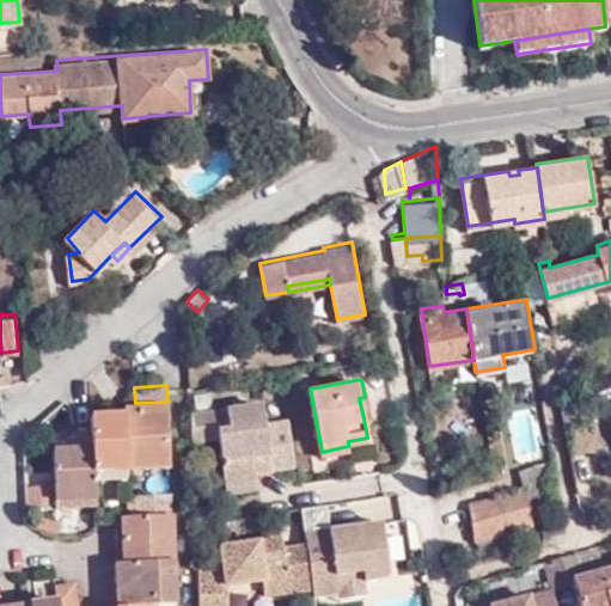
[(359,398),(364,418),(370,417),(365,397),(359,398)]
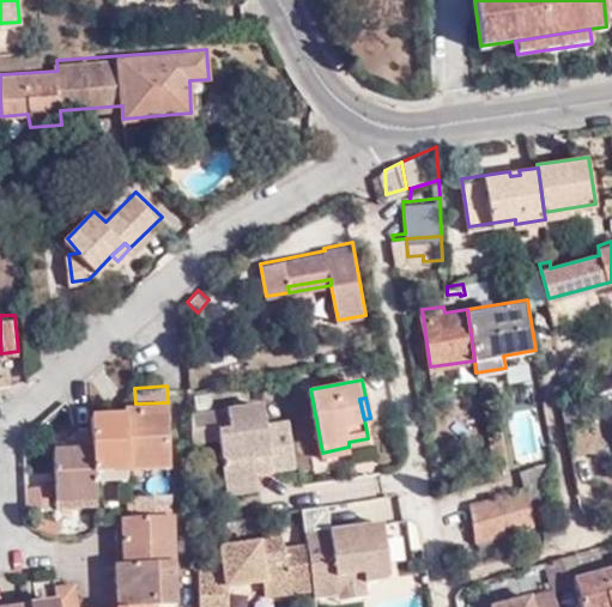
[(170,463),(168,402),(135,404),(127,404),(127,412),(128,466),(170,463)]
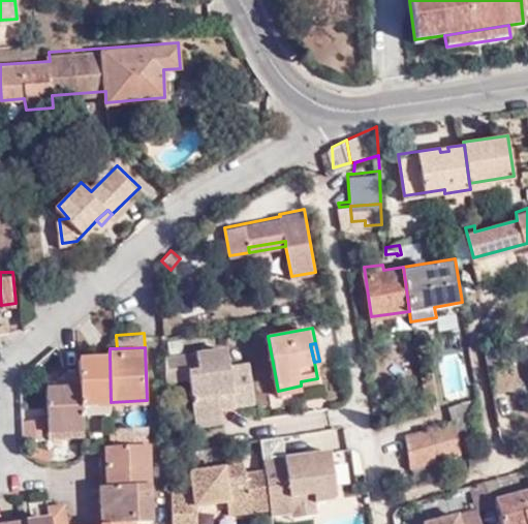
[(256,398),(250,361),(229,364),(227,347),(196,351),(198,368),(188,370),(189,376),(195,415),(223,411),(221,397),(234,395),(235,402),(256,398)]
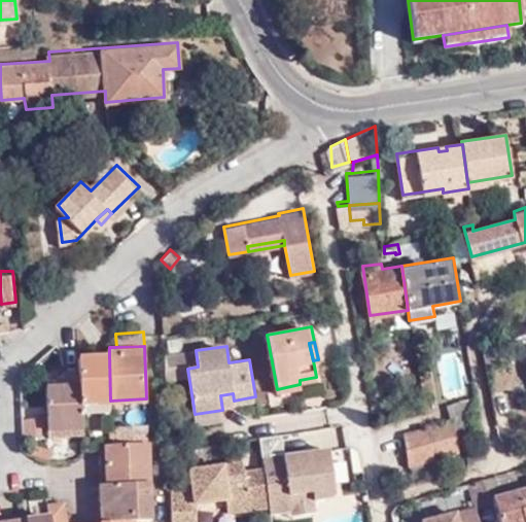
[(165,355),(166,378),(188,375),(187,369),(198,367),(196,350),(165,355)]
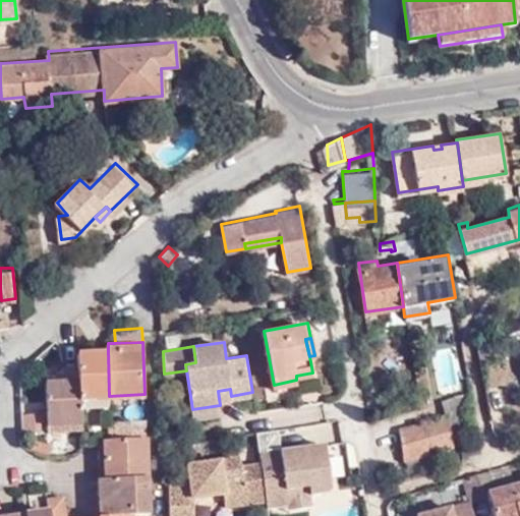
[(82,397),(109,396),(108,350),(77,351),(78,363),(79,397),(82,397)]
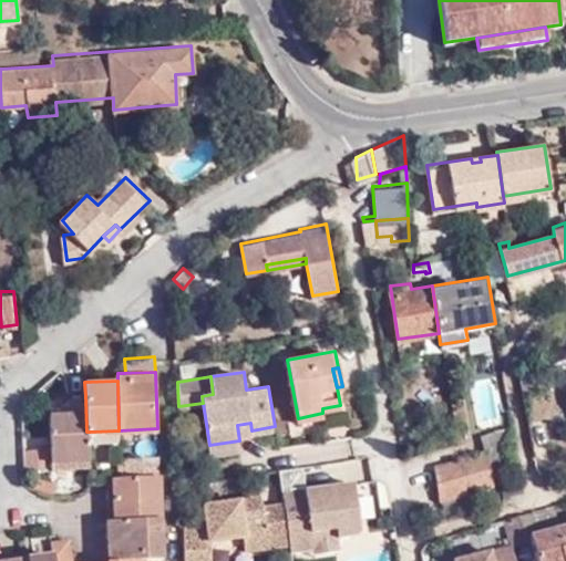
[(53,466),(90,465),(90,432),(86,432),(85,395),(69,395),(70,412),(51,413),(53,466)]
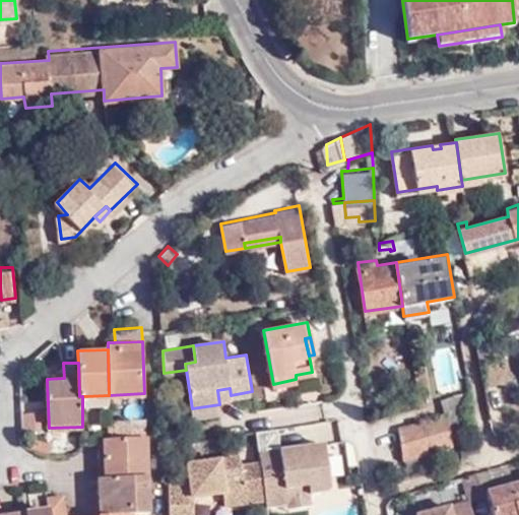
[(484,384),(489,410),(503,407),(499,383),(484,384)]
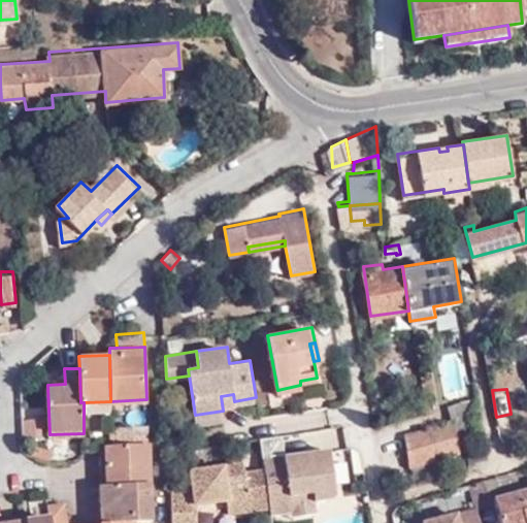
[(481,414),(479,403),(473,404),(471,396),(449,401),(452,421),(454,421),(481,414)]
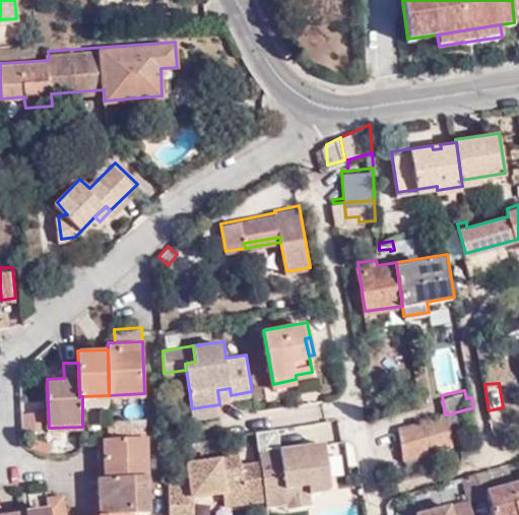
[(219,404),(192,408),(193,415),(220,412),(219,404)]
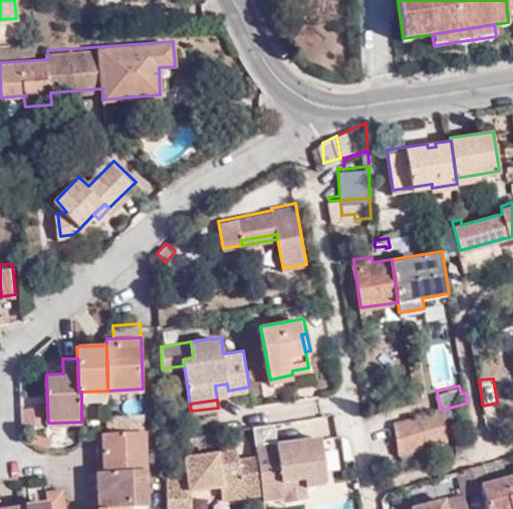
[(470,412),(468,403),(442,410),(448,438),(456,436),(453,422),(463,420),(462,414),(470,412)]
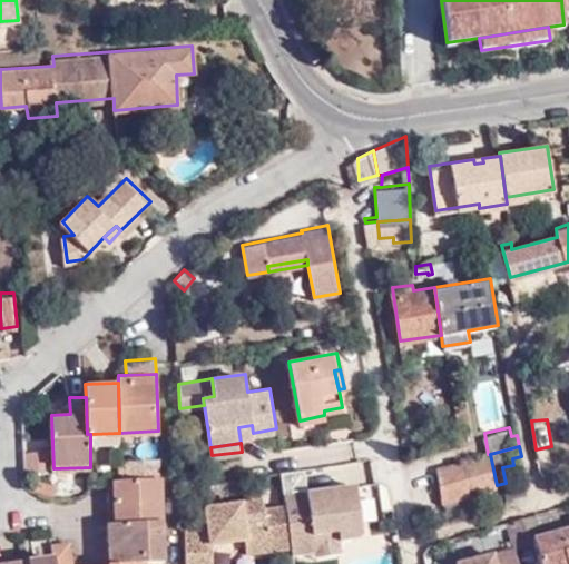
[(463,461),(435,468),(442,500),(474,491),(497,485),(490,454),(488,454),(463,461)]
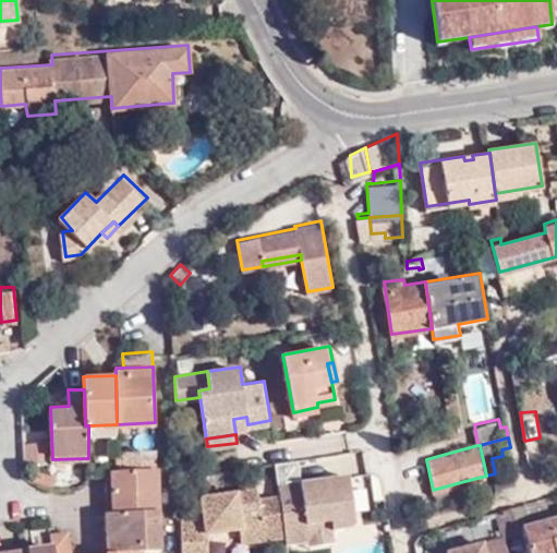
[(126,466),(155,465),(155,447),(126,447),(126,466)]
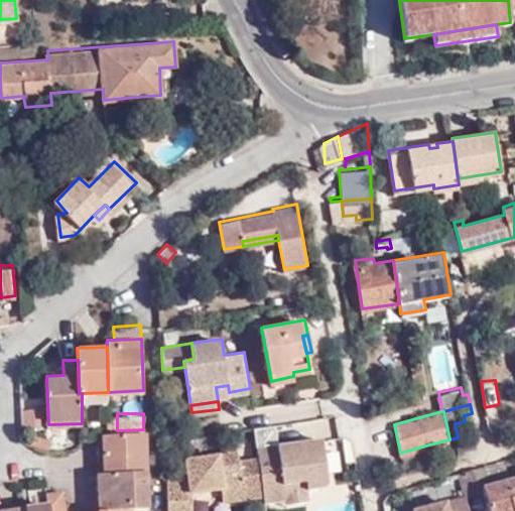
[(266,491),(267,498),(289,495),(287,480),(309,478),(310,486),(326,484),(331,477),(325,435),(280,440),(277,421),(256,425),(261,457),(266,491)]
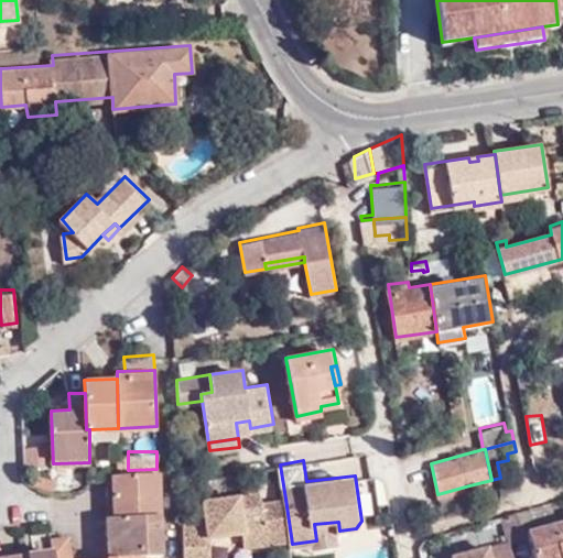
[(160,512),(159,468),(157,469),(128,470),(120,470),(112,471),(112,514),(160,512)]
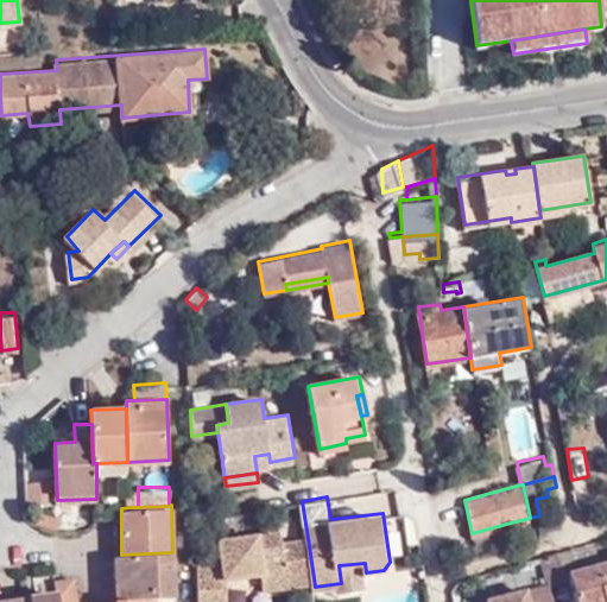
[(506,524),(472,533),(473,546),(509,538),(506,524)]
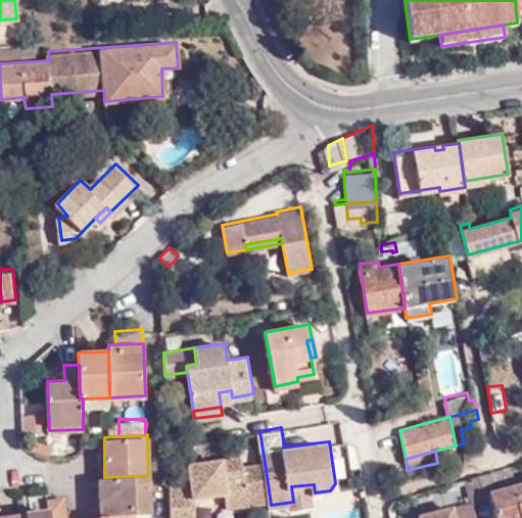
[(229,504),(270,498),(265,463),(244,466),(242,457),(191,465),(192,484),(171,485),(171,517),(197,517),(196,496),(228,491),(229,504)]
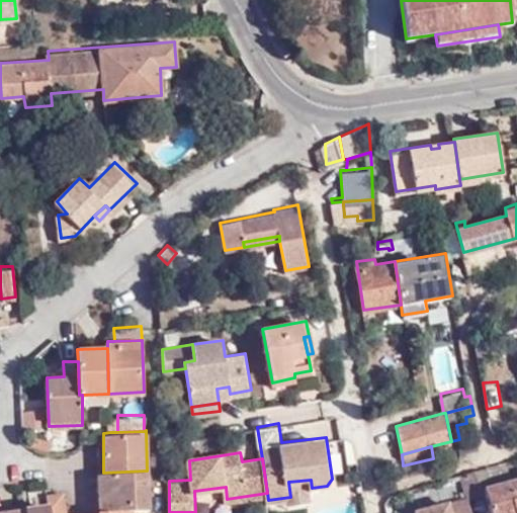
[(497,462),(489,464),(494,484),(512,479),(508,460),(497,462)]
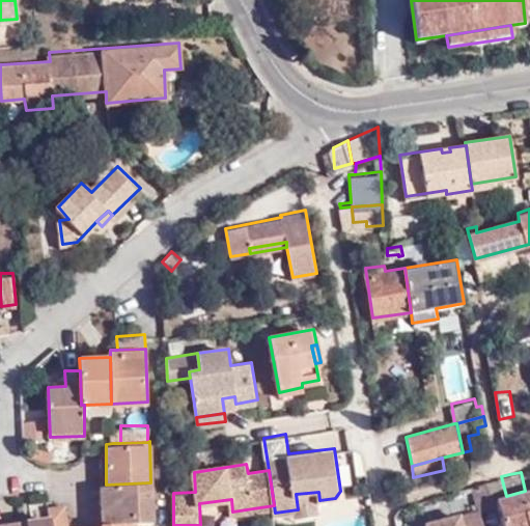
[(476,510),(480,509),(497,506),(501,525),(529,525),(529,489),(525,491),(506,496),(501,476),(471,485),(476,510)]
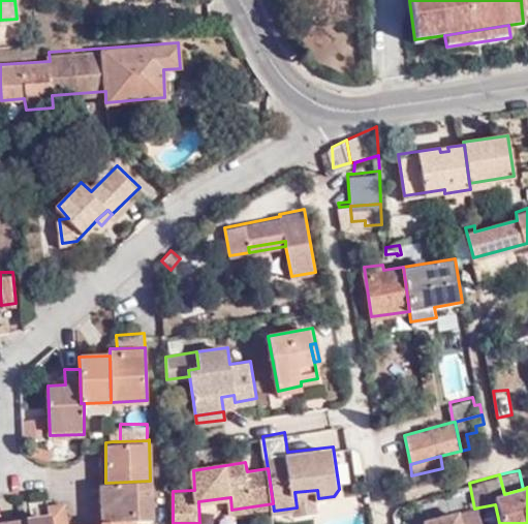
[(150,520),(150,481),(105,483),(101,483),(99,483),(101,522),(133,521),(150,520)]
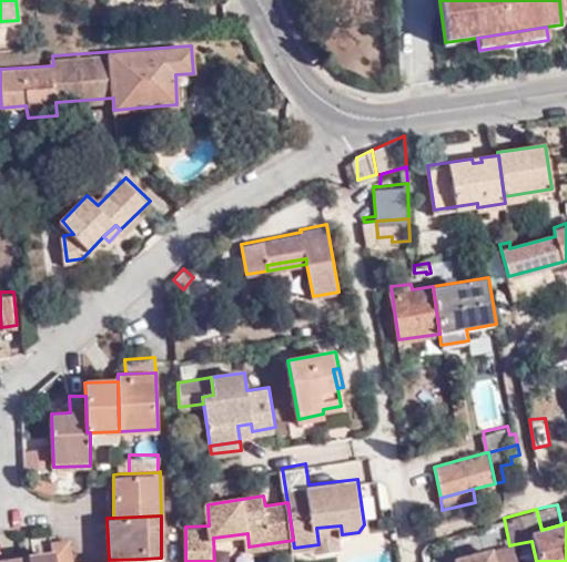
[(316,528),(319,544),(320,550),(343,548),(342,534),(341,525),(316,528)]
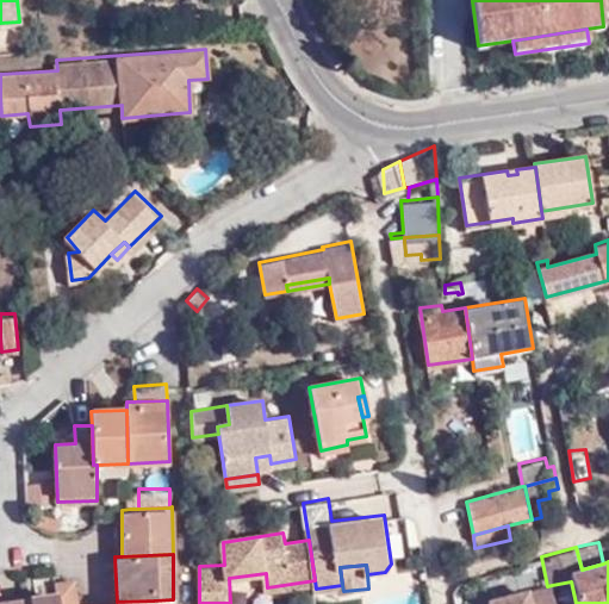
[(76,603),(74,579),(55,583),(56,596),(30,599),(30,603),(76,603)]
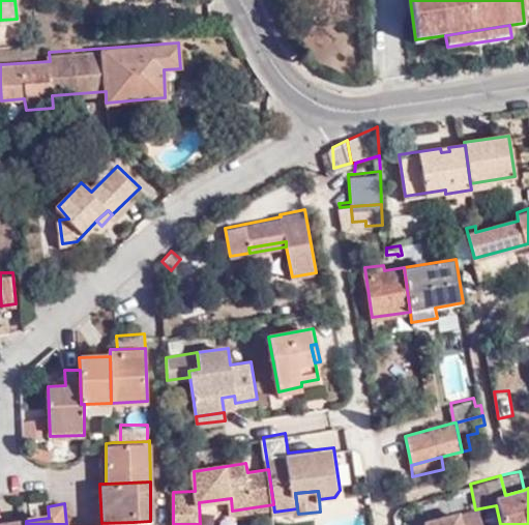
[(482,524),(479,508),(475,509),(425,522),(425,524),(482,524)]
